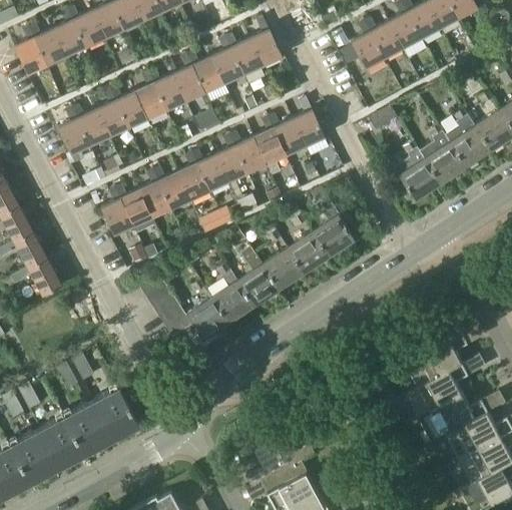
[(102,0),(103,4),(91,9),(104,39),(124,30),(109,0),(102,0)]
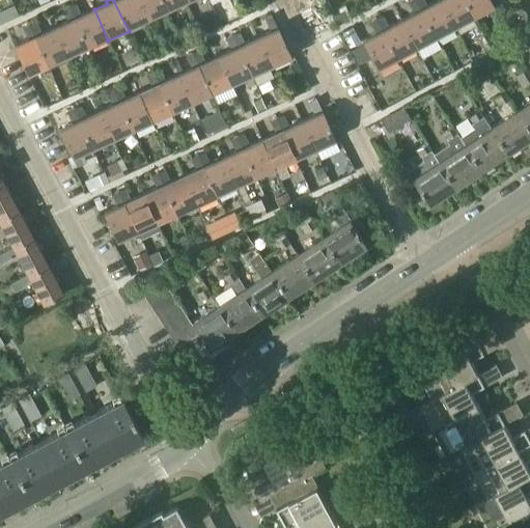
[(113,0),(129,31),(147,23),(136,0),(113,0)]
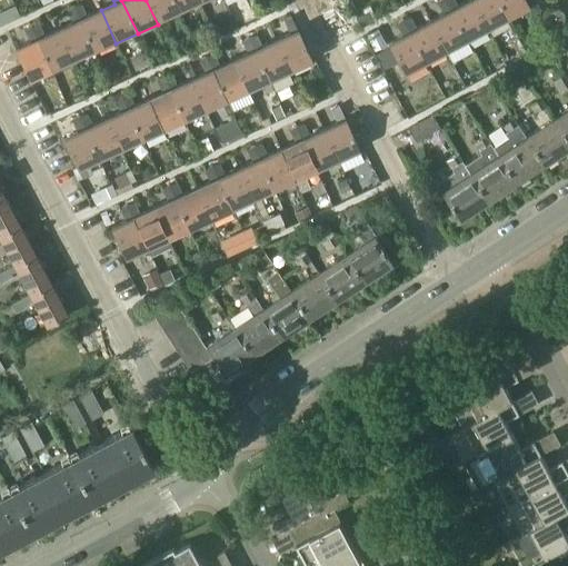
[(180,15),(172,0),(146,0),(158,25),(180,15)]
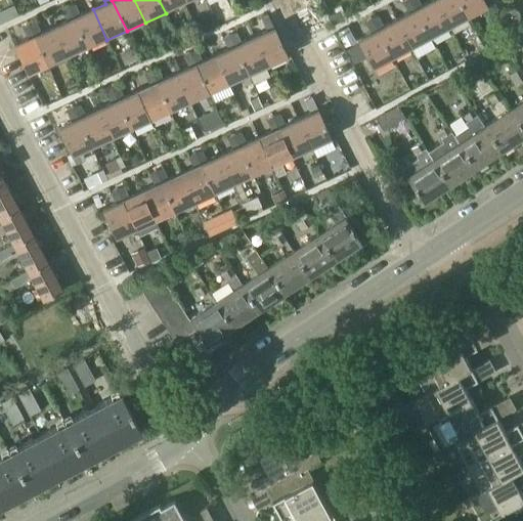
[(159,0),(166,13),(184,4),(182,0),(159,0)]
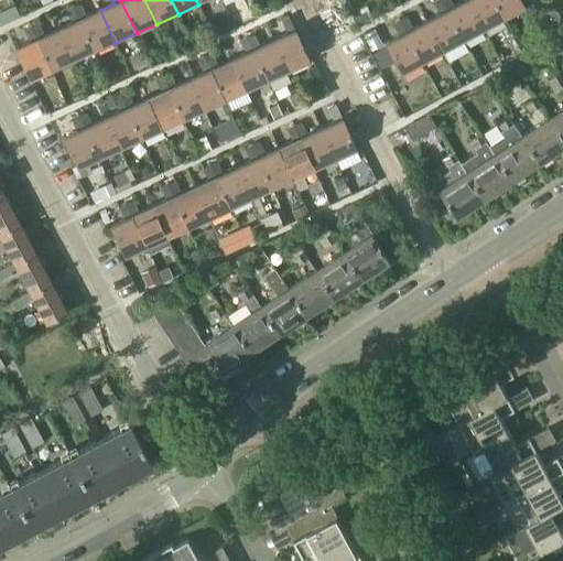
[(440,15),(426,23),(442,53),(463,42),(441,0),(440,0),(435,6),(440,15)]
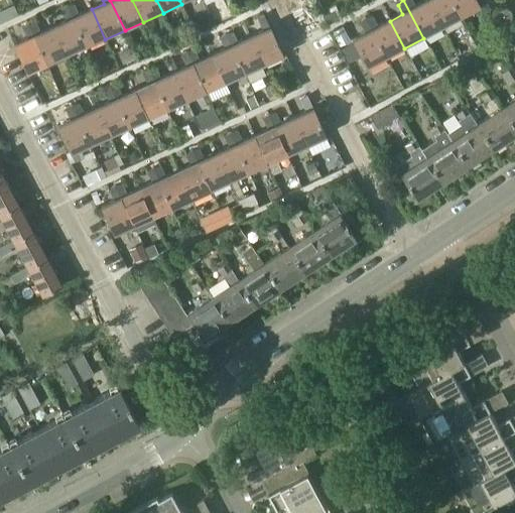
[(411,0),(403,0),(423,38),(441,28),(427,1),(415,8),(411,0)]
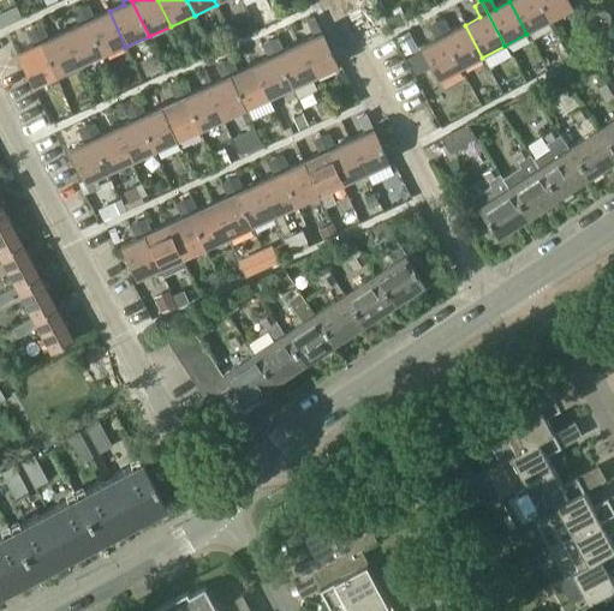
[(512,0),(510,1),(526,34),(549,22),(537,0),(512,0)]
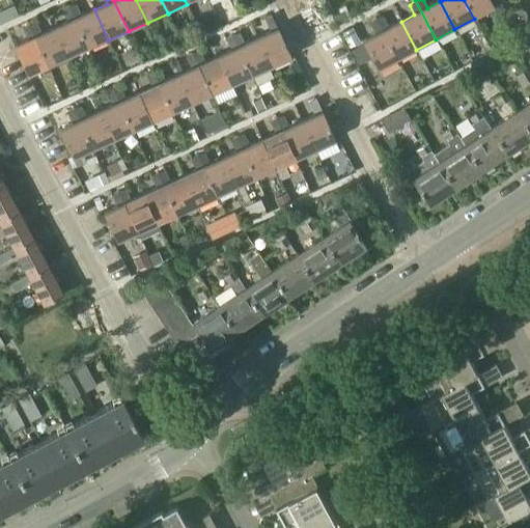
[(464,0),(474,19),(495,7),(490,0),(464,0)]
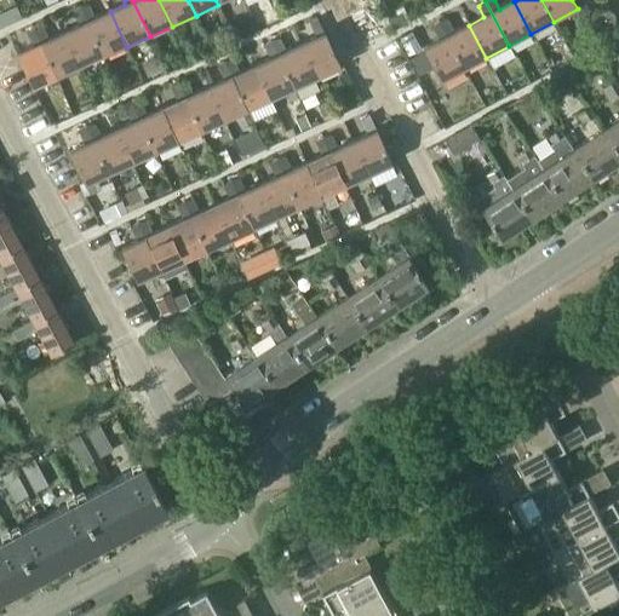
[(91,9),(81,10),(104,58),(126,47),(110,11),(95,18),(91,9)]
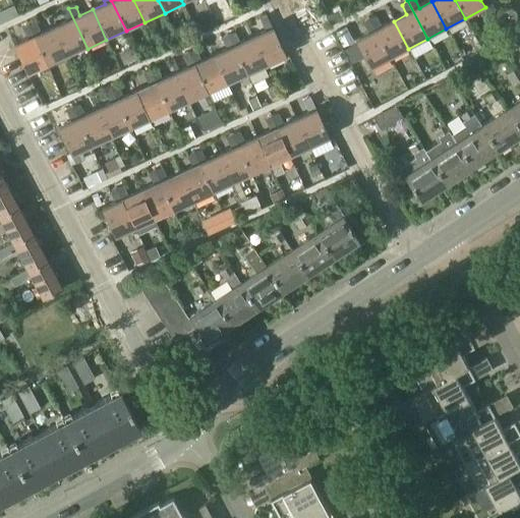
[(66,21),(53,27),(67,58),(88,49),(68,8),(62,13),(66,21)]
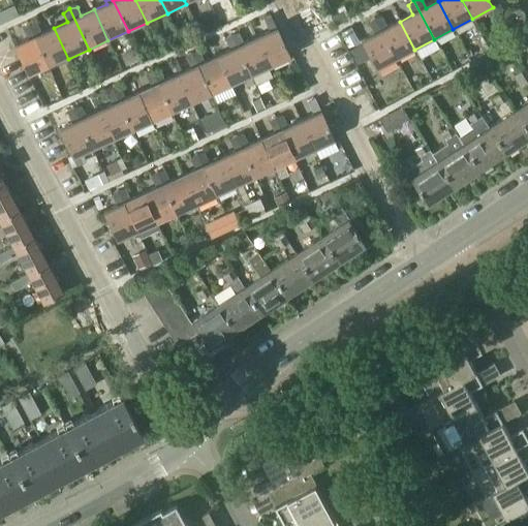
[(337,29),(347,22),(343,13),(332,19),(337,29)]
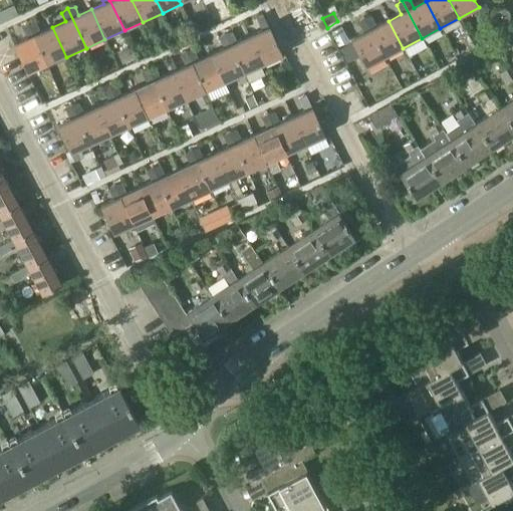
[(222,14),(213,18),(216,26),(225,22),(222,14)]
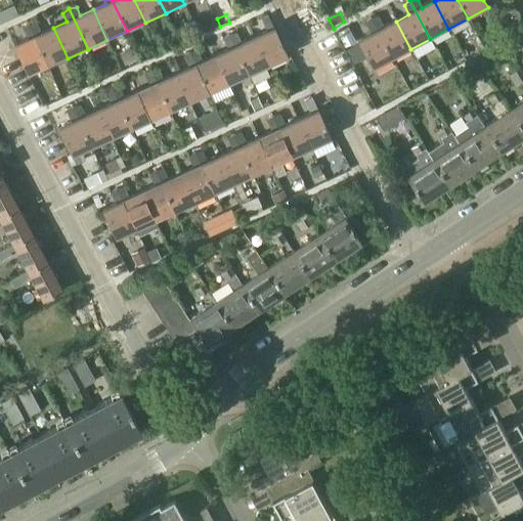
[(267,33),(254,39),(267,68),(289,57),(275,29),(273,31),(268,17),(264,23),(267,33)]
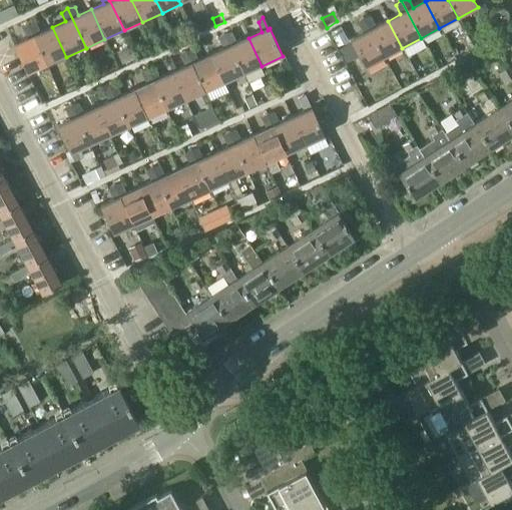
[(371,18),(364,19),(384,57),(402,48),(388,21),(376,28),(371,18)]
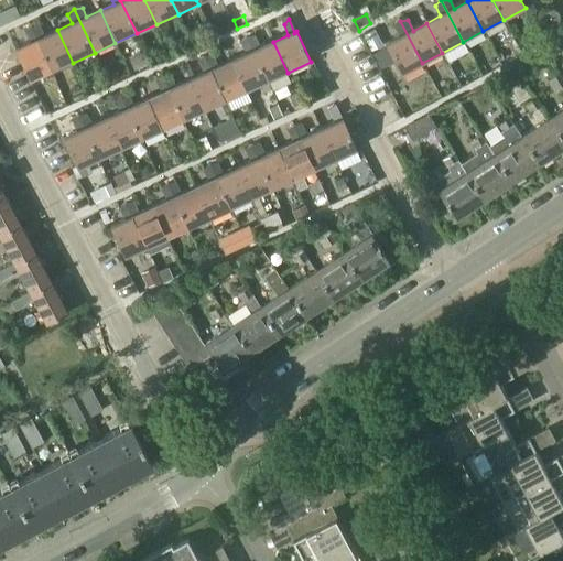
[(422,63),(400,21),(393,27),(399,38),(385,45),(401,75),(422,63)]
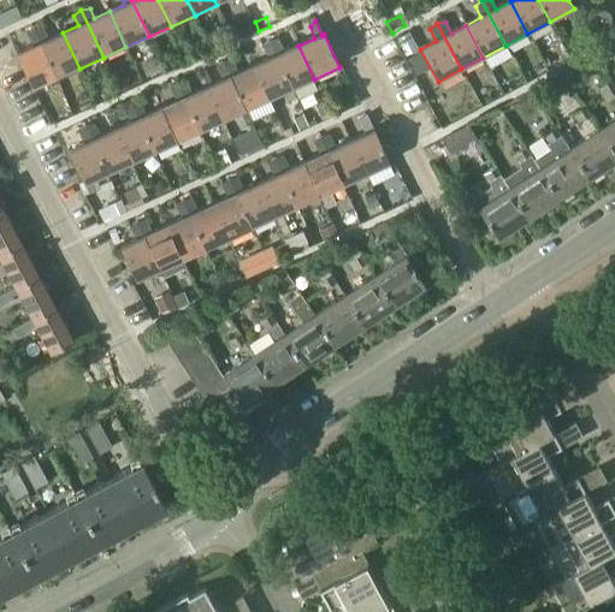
[(43,29),(35,31),(57,79),(80,69),(63,33),(47,40),(43,29)]
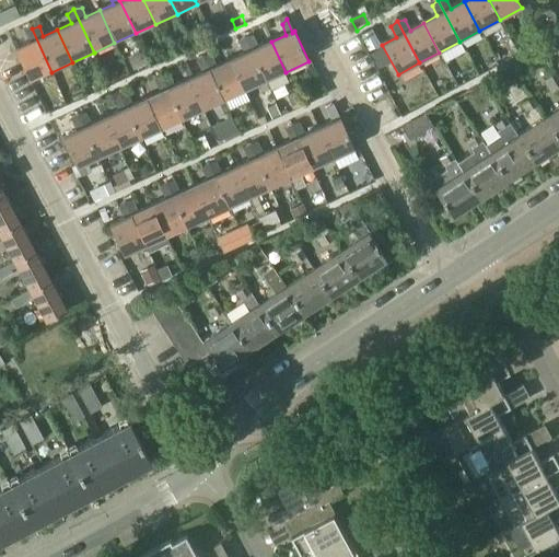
[(51,72),(32,28),(25,34),(28,43),(14,49),(30,82),(51,72)]
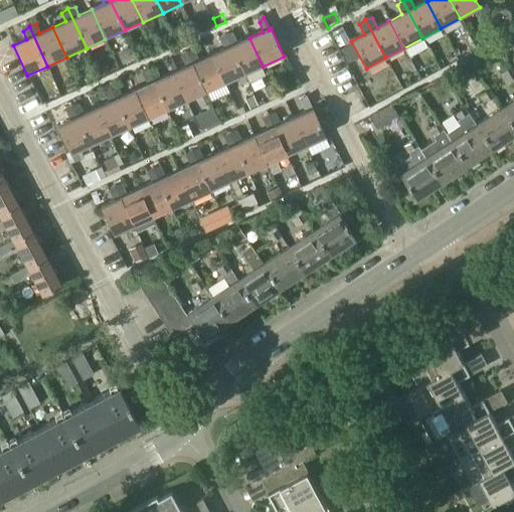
[(233,34),(225,35),(243,74),(263,66),(249,38),(237,44),(233,34)]
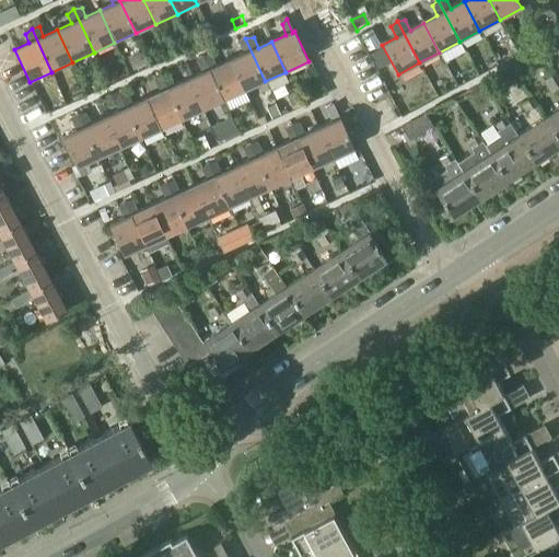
[(244,55),(230,61),(244,91),(265,81),(245,38),(239,44),(244,55)]
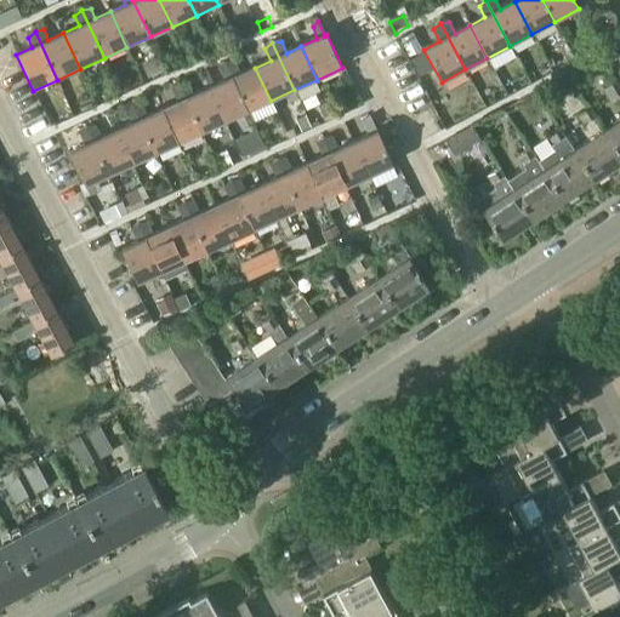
[(149,80),(166,72),(161,61),(144,69),(149,80)]
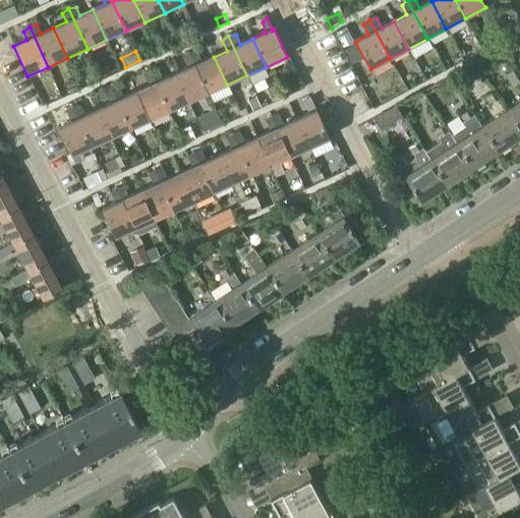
[(197,53),(189,54),(208,94),(227,84),(214,57),(200,63),(197,53)]
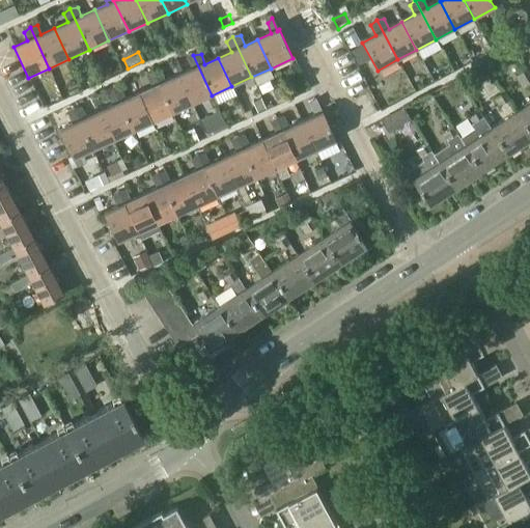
[(191,71),(178,76),(192,105),(212,95),(193,55),(187,60),(191,71)]
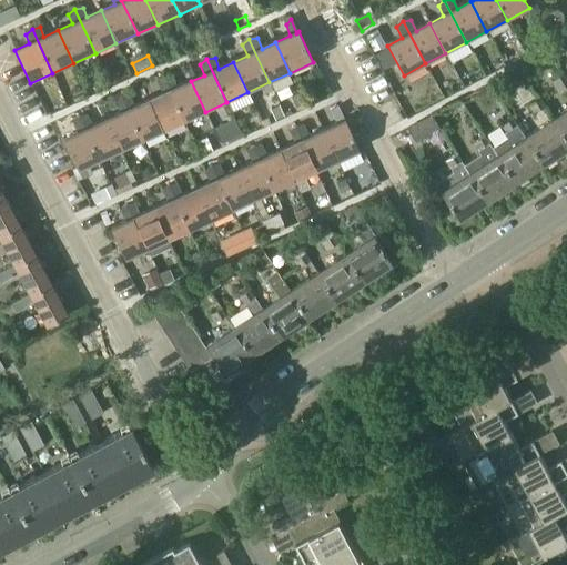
[(173,77),(164,78),(184,121),(205,112),(191,81),(178,88),(173,77)]
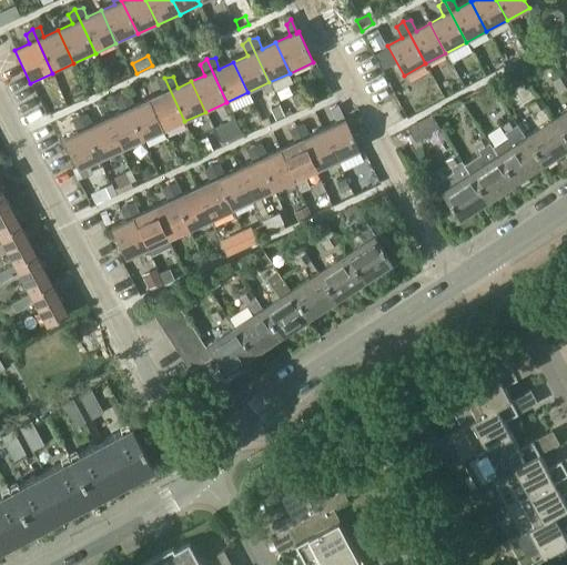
[(562,99),(566,94),(566,79),(565,77),(553,84),(562,99)]
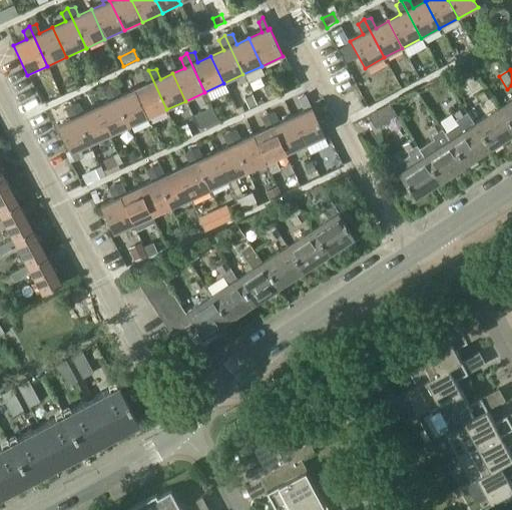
[(147,85),(134,91),(147,119),(166,109),(148,70),(142,75),(147,85)]
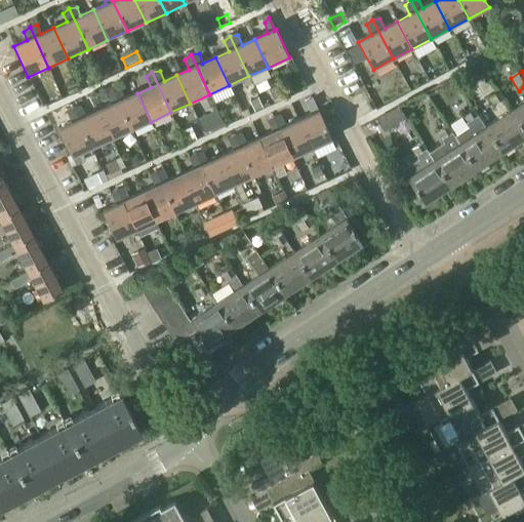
[(121,89),(113,90),(131,130),(151,122),(137,93),(124,99),(121,89)]
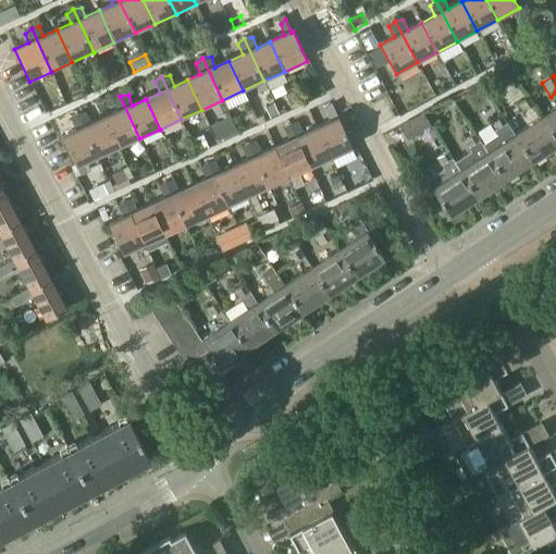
[(295,95),(287,98),(292,108),(299,105),(295,95)]
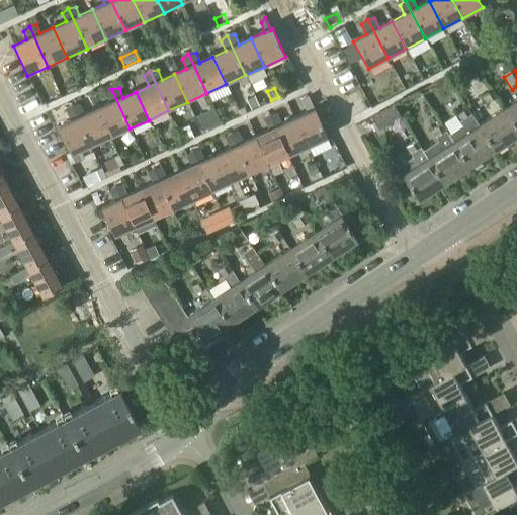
[(109,104),(97,110),(109,138),(130,129),(111,89),(105,94),(109,104)]
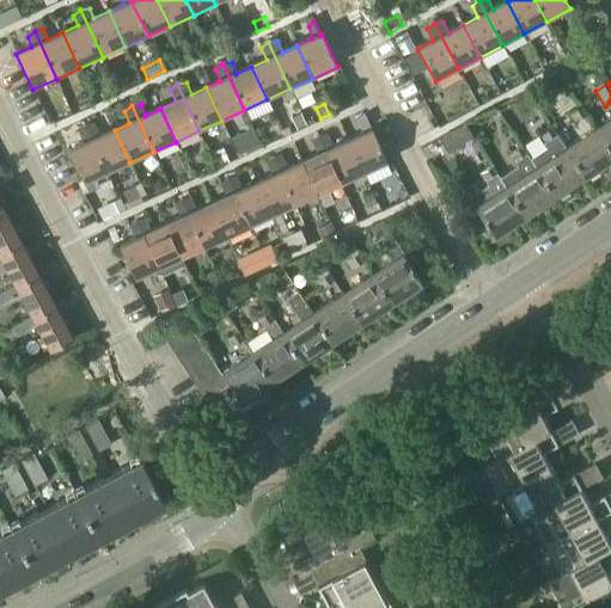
[(575,126),(588,116),(584,110),(570,118),(575,126)]
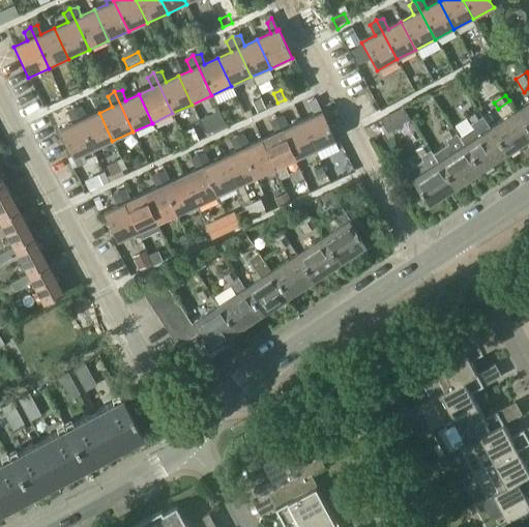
[(261,101),(254,105),(259,114),(266,111),(261,101)]
